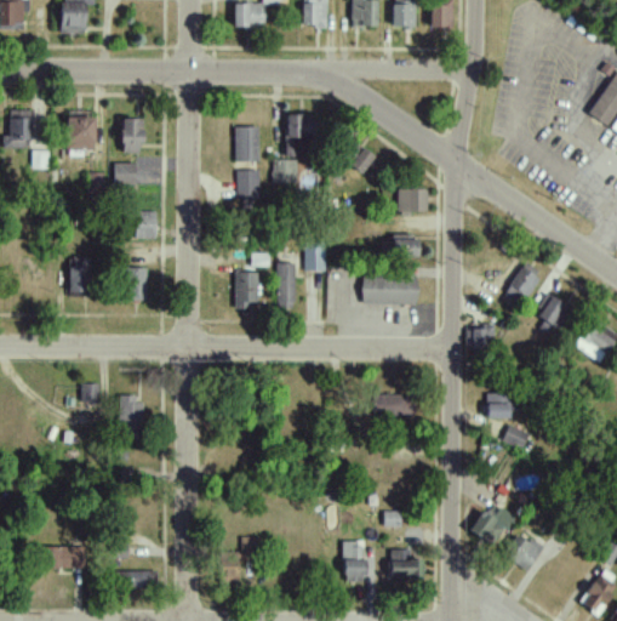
[(0,0),(0,28),(23,29),(23,12),(30,12),(29,0),(0,0)]
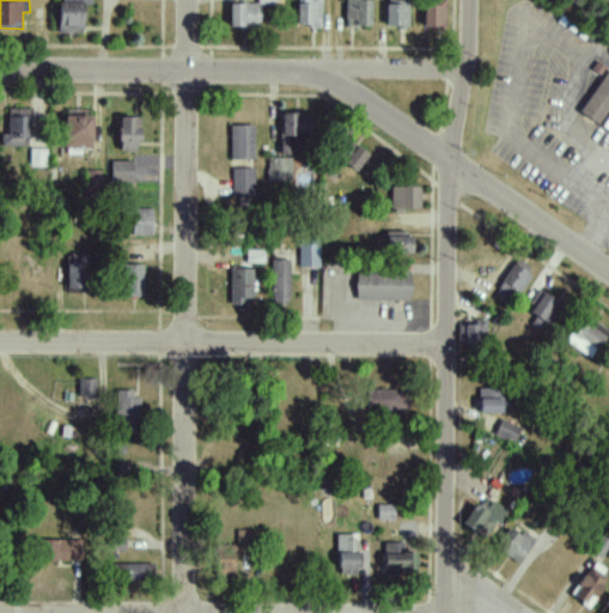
[(323,0),(298,0),(298,25),(323,26),(323,0)]
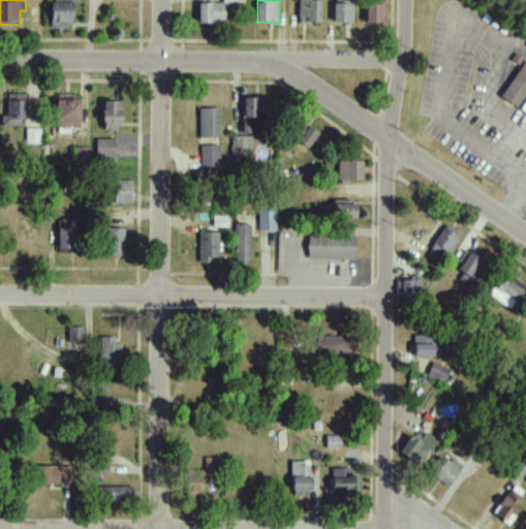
[(321,0),(300,0),(301,23),(322,22),(321,0)]
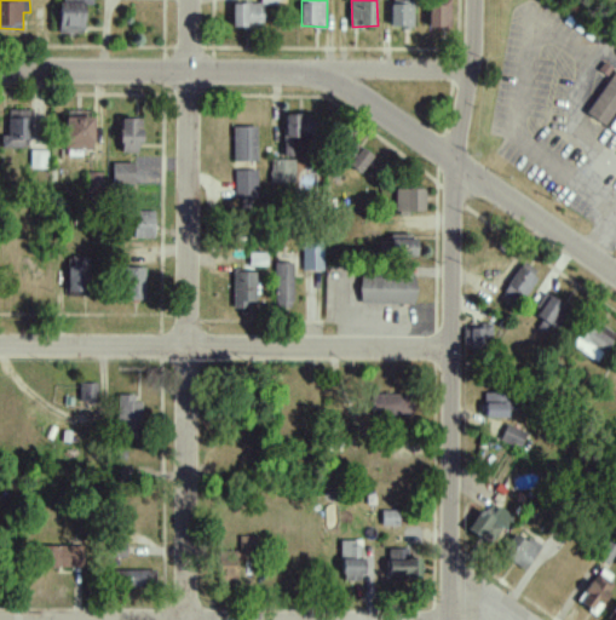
[(453,1),(430,0),(430,27),(452,27),(453,1)]
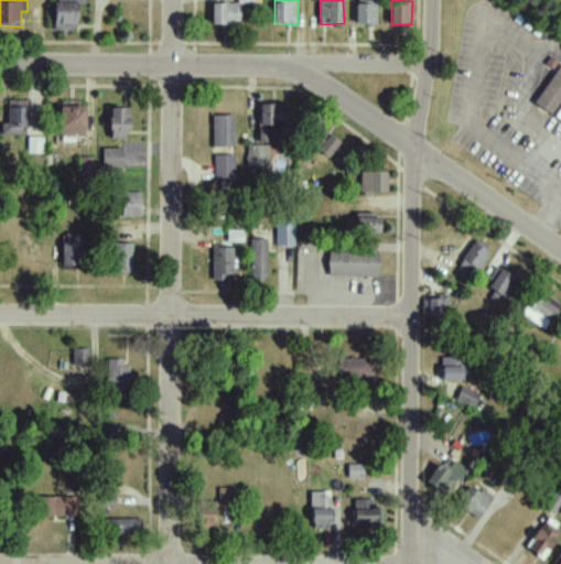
[(55,30),(77,30),(76,1),(54,2),(55,30)]
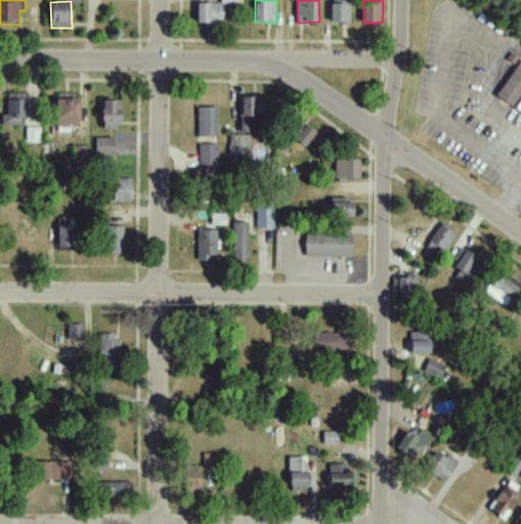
[(197,3),(198,22),(224,22),(223,2),(197,3)]
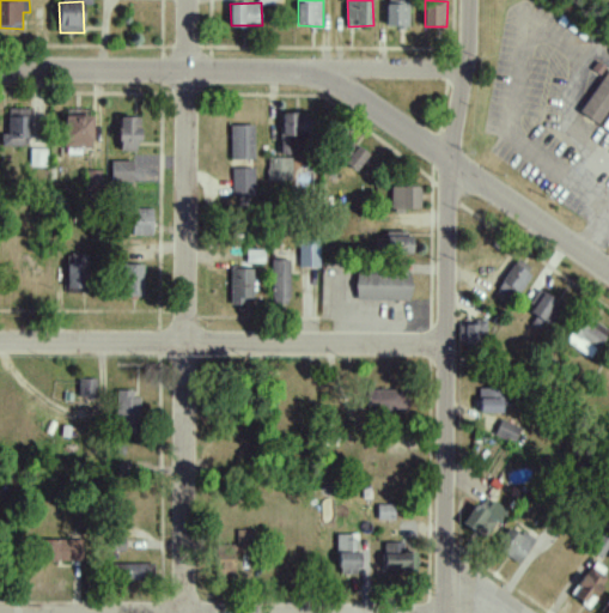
[(412,4),(388,4),(388,26),(410,28),(412,4)]
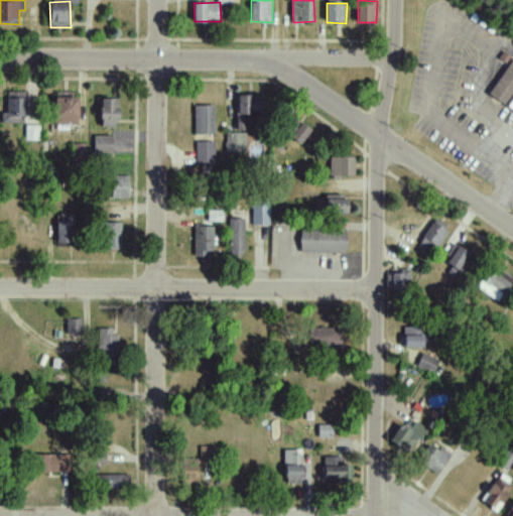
[(490,95),(505,105),(512,94),(512,61),(490,95)]
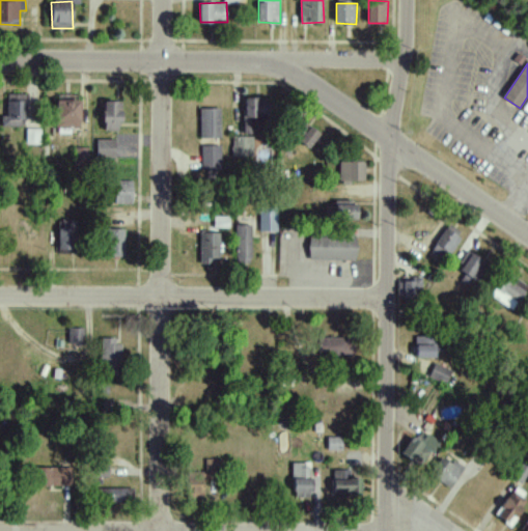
[(8,115),(3,115),(3,127),(26,127),(27,94),(8,93),(8,115)]
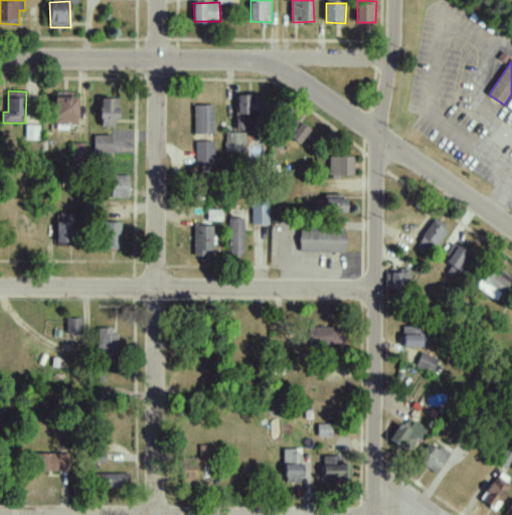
[(78,124),(77,93),(54,93),(55,124),(78,124)]
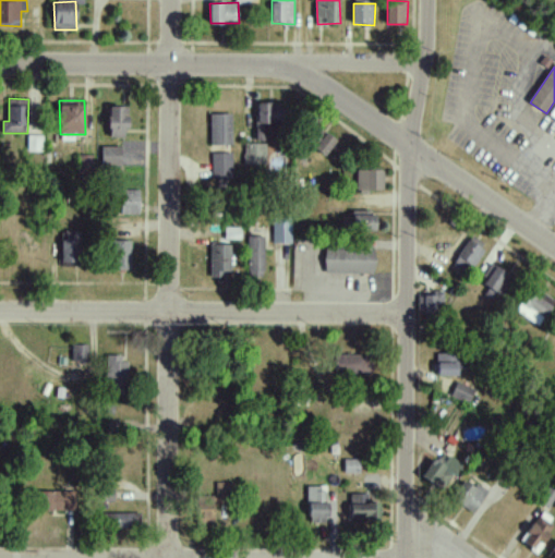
[(258,102),(257,140),(275,141),(275,124),(287,124),(287,102),(258,102)]
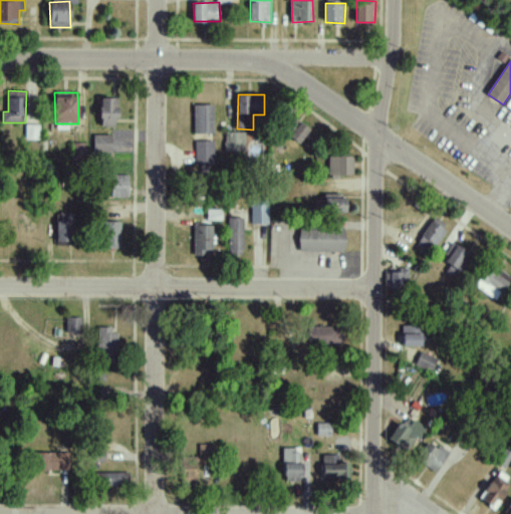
[(118,98),(100,97),(100,126),(117,126),(118,98)]
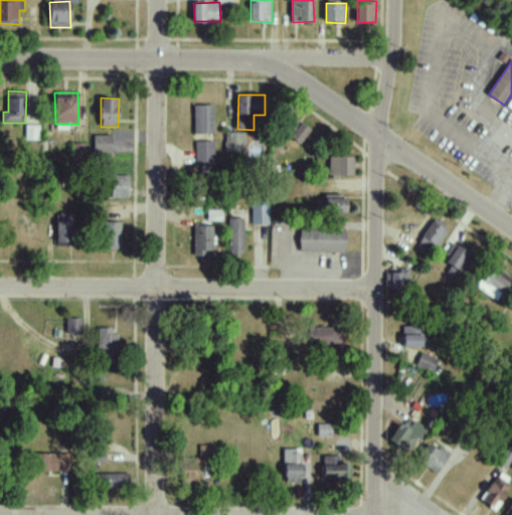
[(196,134),(215,134),(215,105),(195,106),(196,134)]
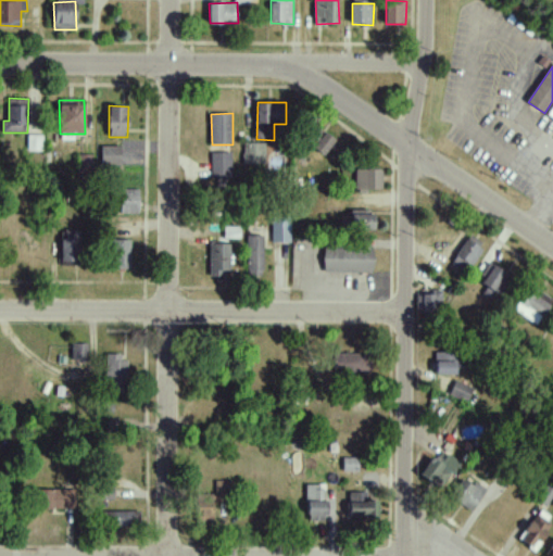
[(303,138),(325,154),(336,140),(314,124),(303,138)]
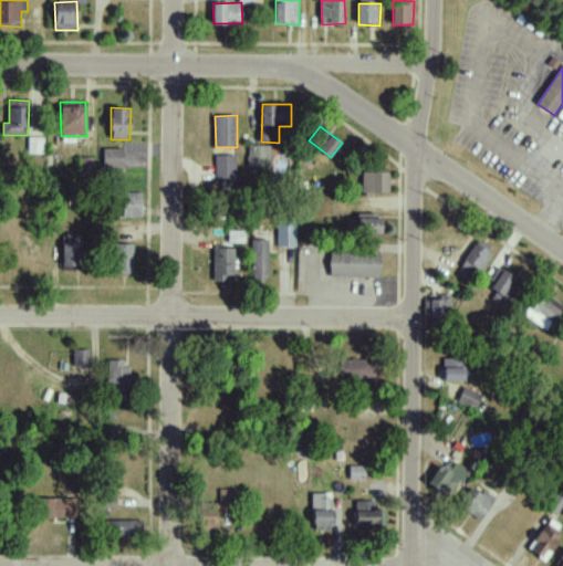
[(30,154),(45,154),(45,137),(30,137),(30,154)]
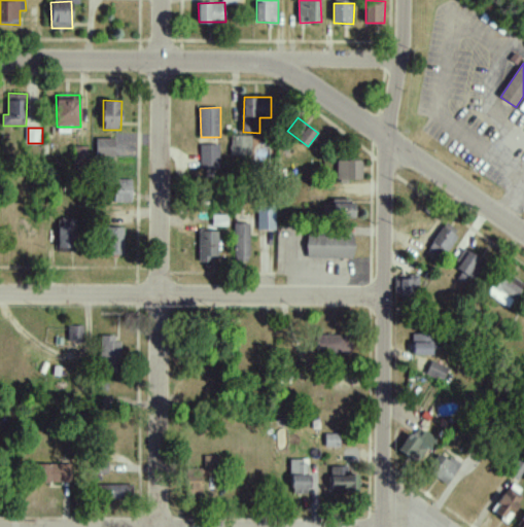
[(232,156),(253,156),(253,136),(232,136),(232,156)]
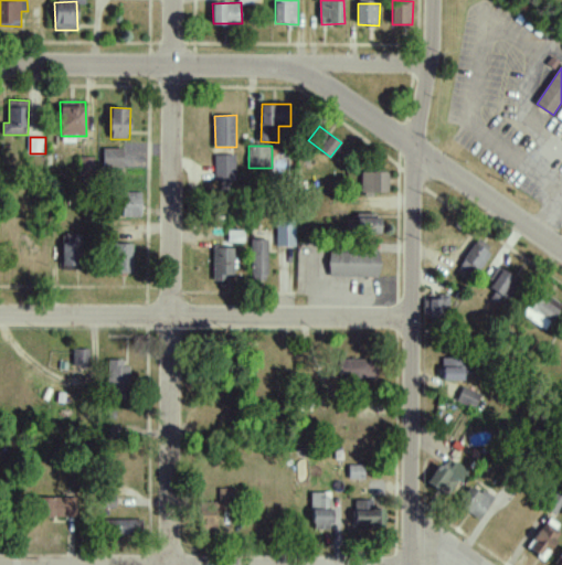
[(124,148),(105,149),(105,169),(125,168),(124,148)]
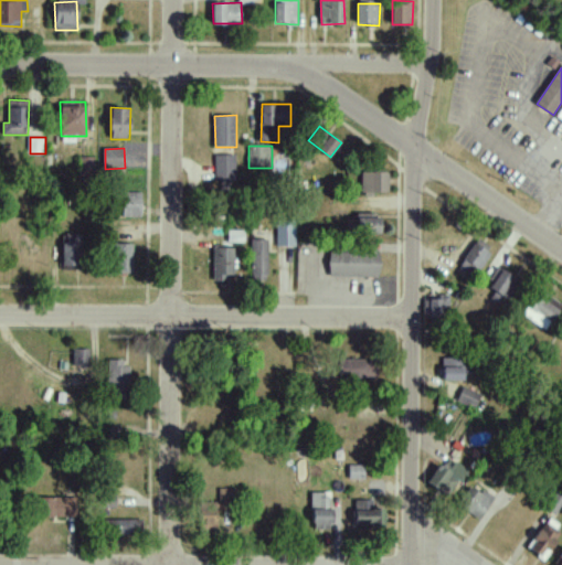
[(216,180),(237,180),(237,156),(216,156),(216,180)]
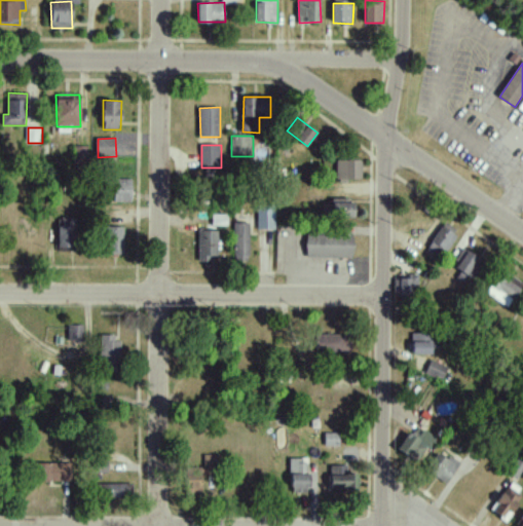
[(338,179),(364,179),(364,160),(338,160),(338,179)]
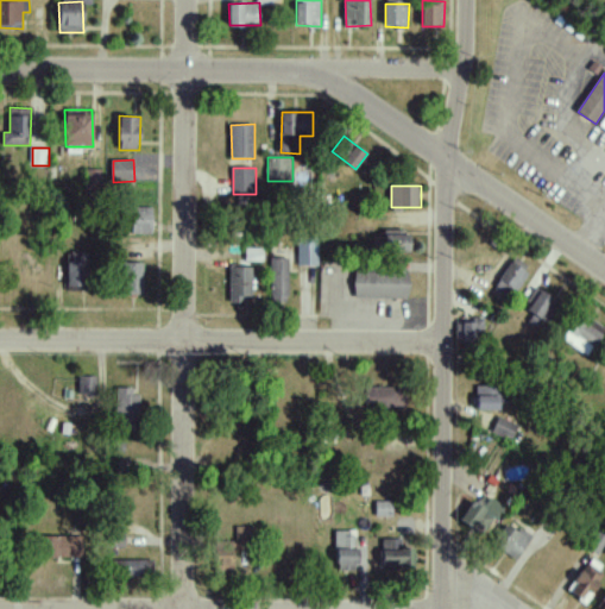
[(133,234),(155,234),(155,207),(133,207),(133,234)]
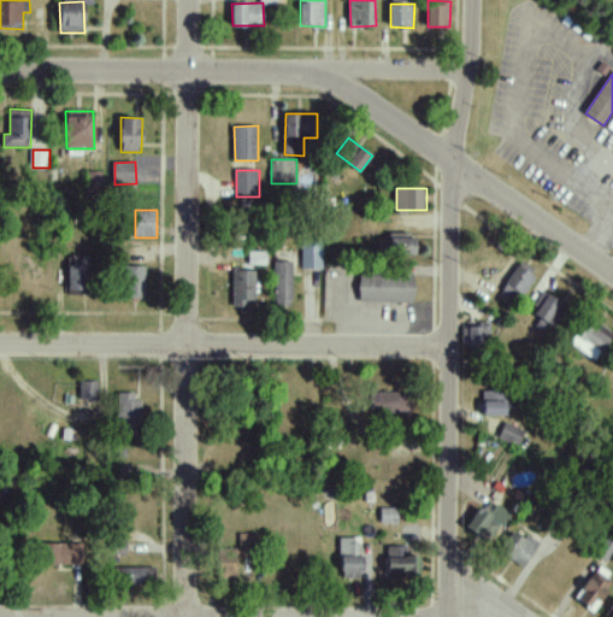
[(414,254),(414,233),(389,233),(390,256),(414,254)]
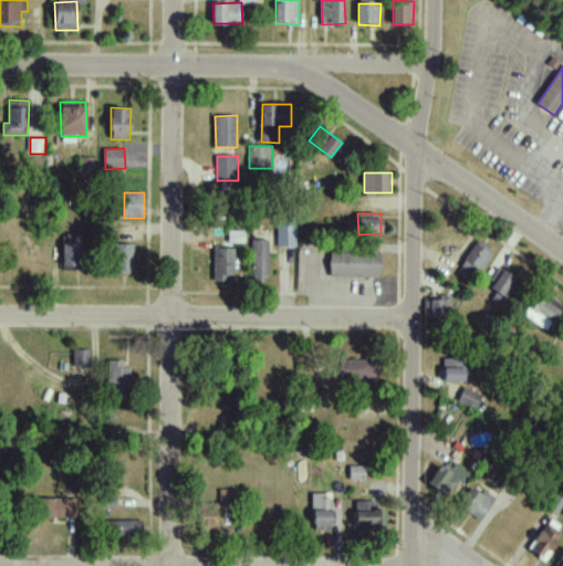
[(279,248),(298,248),(298,221),(280,220),(279,248)]
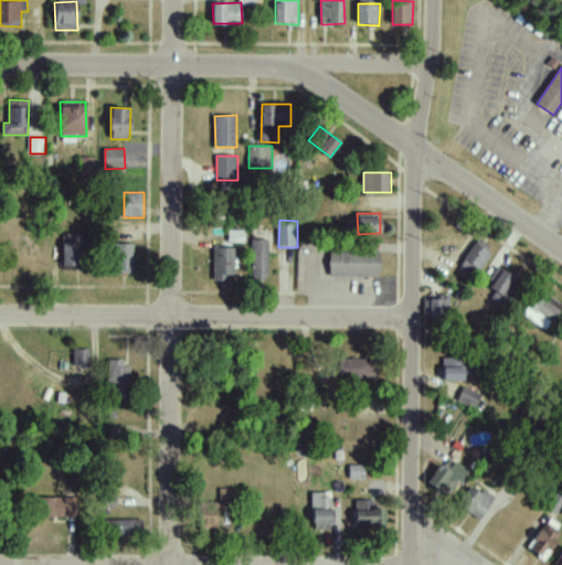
[(63,266),(80,267),(80,234),(64,234),(63,266)]
